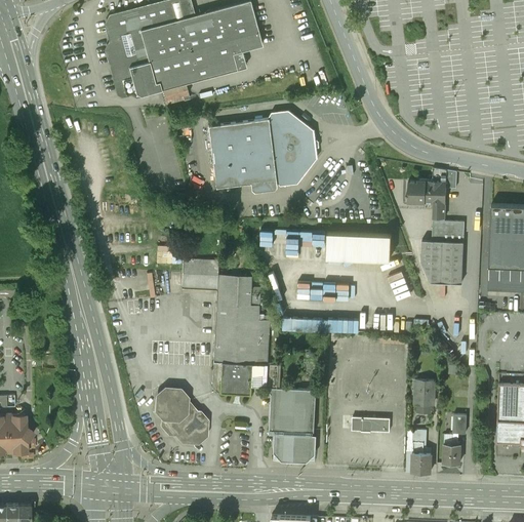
[(110,43),(105,50),(117,94),(120,96),(130,94),(134,96),(244,68),(240,51),(260,46),(248,1),(193,16),(189,0),(173,0),(109,17),(105,26),(110,43)]
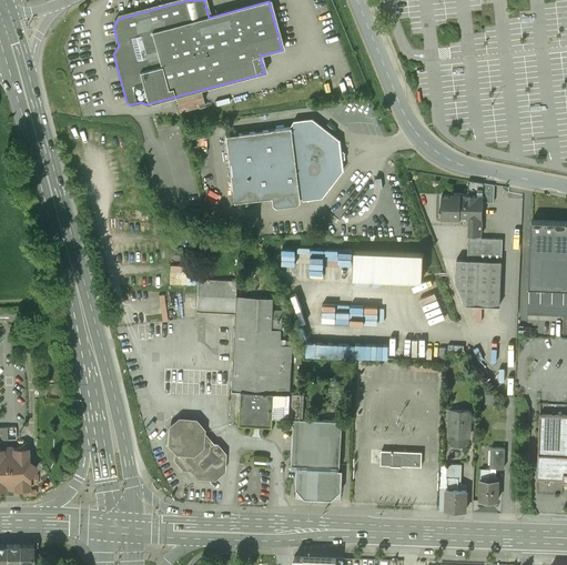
[(183,109),(209,102),(205,90),(179,97),(183,109)]
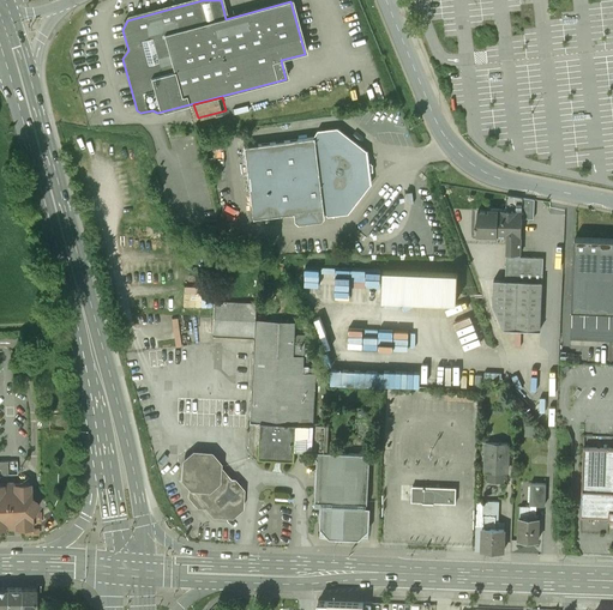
[(314,142),(242,150),(251,222),(323,212),(329,216),(347,215),(362,194),(361,187),(367,180),(365,162),(358,156),(358,150),(336,133),(318,136),(314,142)]
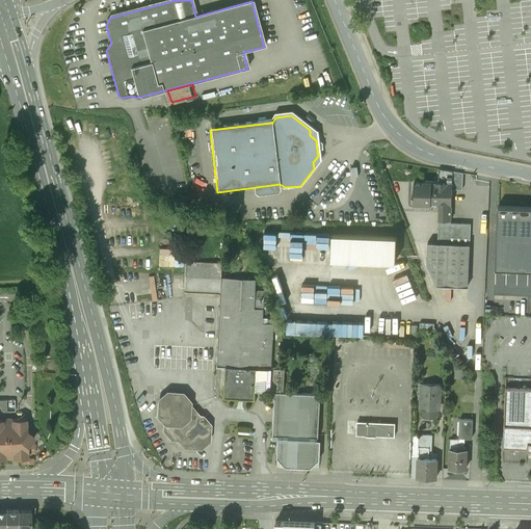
[(462,176),(439,173),(437,185),(451,186),(451,192),(461,193),(462,176)]
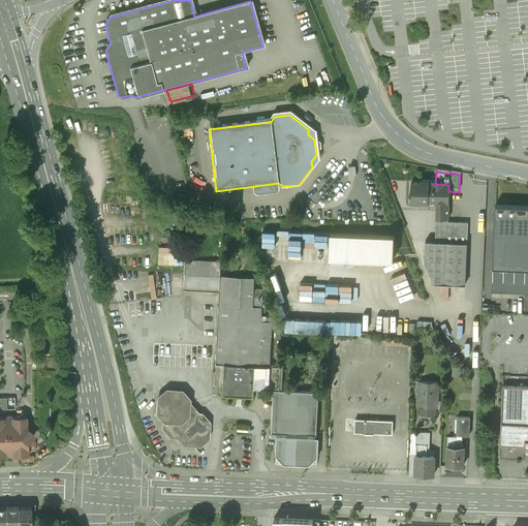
[(446,224),(448,191),(448,185),(435,184),(421,184),(421,186),(411,185),(410,206),(413,206),(414,206),(427,207),(427,202),(436,202),(435,245),(445,246),(445,245),(466,246),(467,225),(446,224)]
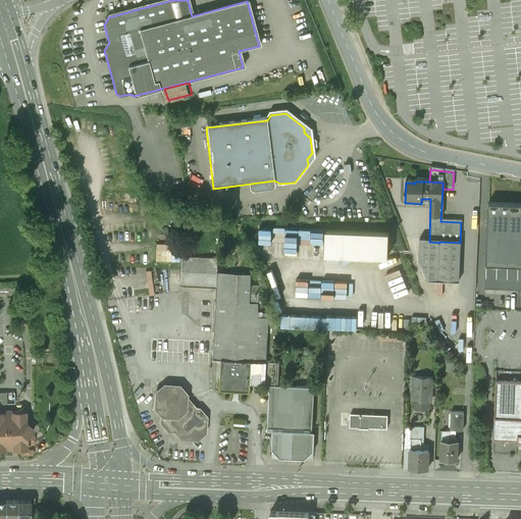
[(520,207),(487,206),(484,289),(520,290),(520,207)]
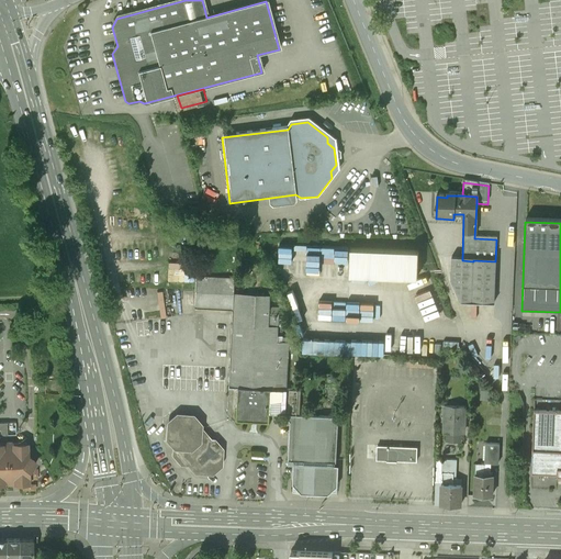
[(348,277),(416,279),(417,253),(349,250),(348,277)]
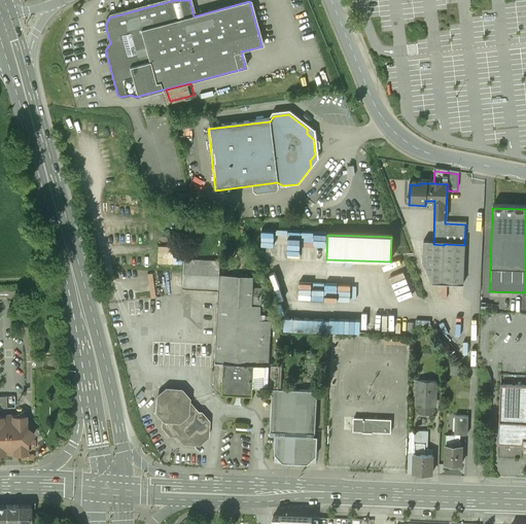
[(462,286),(464,245),(444,244),(444,245),(433,244),(423,243),(422,264),(431,284),(462,286)]
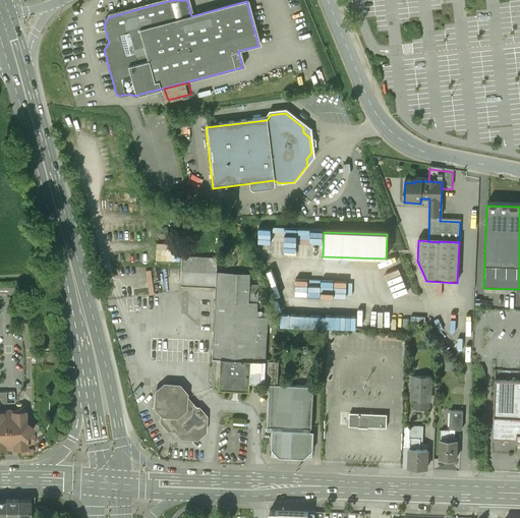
[(181,245),(157,245),(156,262),(180,263),(181,245)]
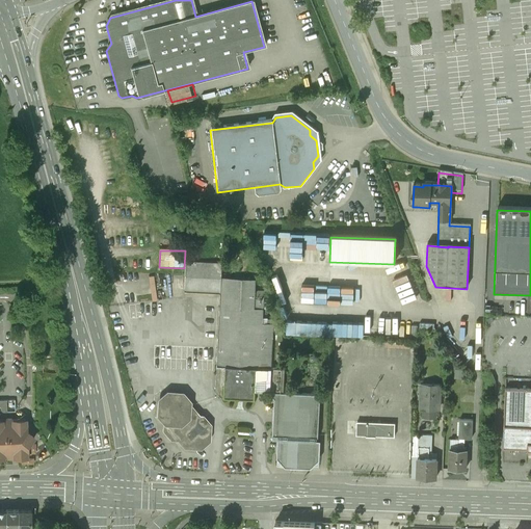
[(255,282),(219,281),(215,368),(222,369),(256,370),(270,371),(272,326),(262,326),(263,299),(255,298),(255,282)]
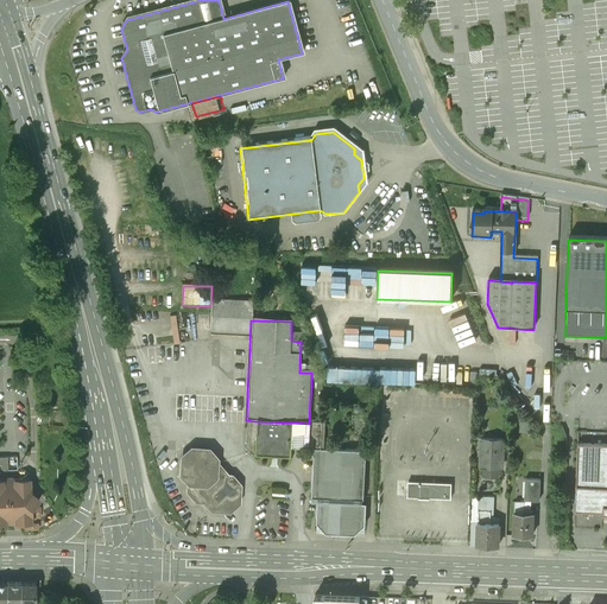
[(411,347),(411,328),(346,326),(345,347),(411,347)]
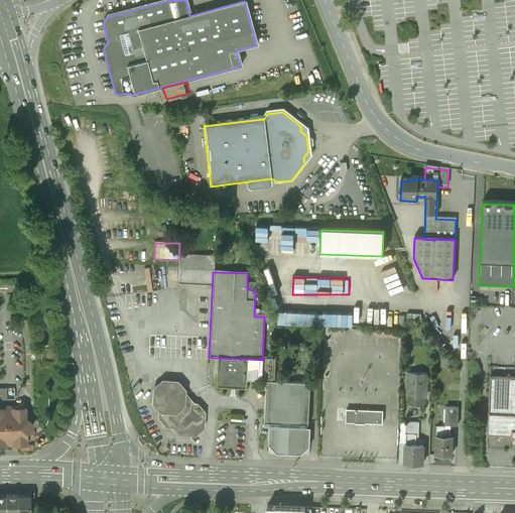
[(282,324),(359,326),(359,313),(282,311),(282,324)]
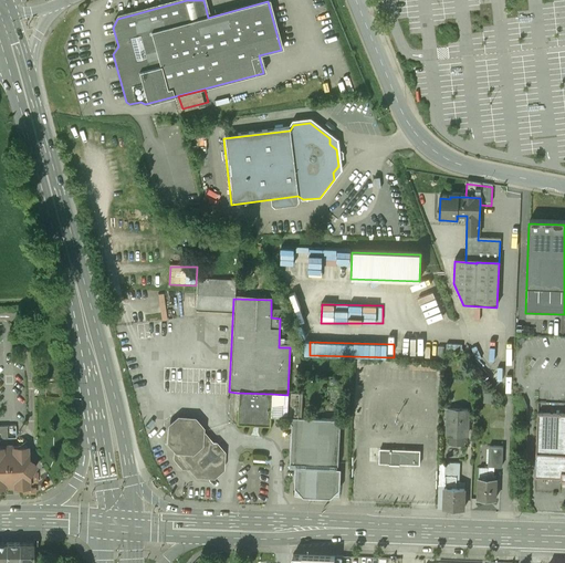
[(271,417),(272,394),(237,393),(236,424),(270,426),(271,417)]
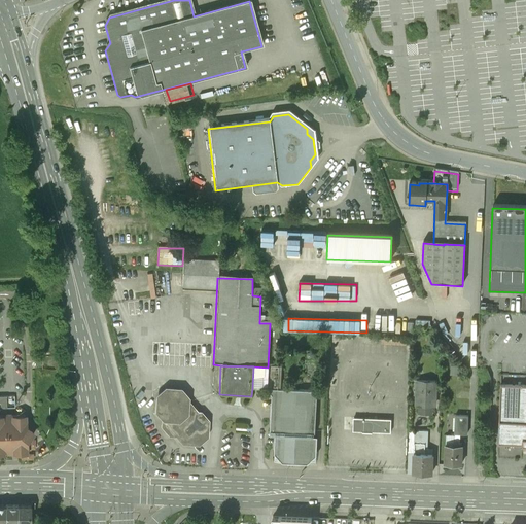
[(268,368),(253,367),(252,388),(267,389),(267,387),(280,388),(281,369),(268,368)]
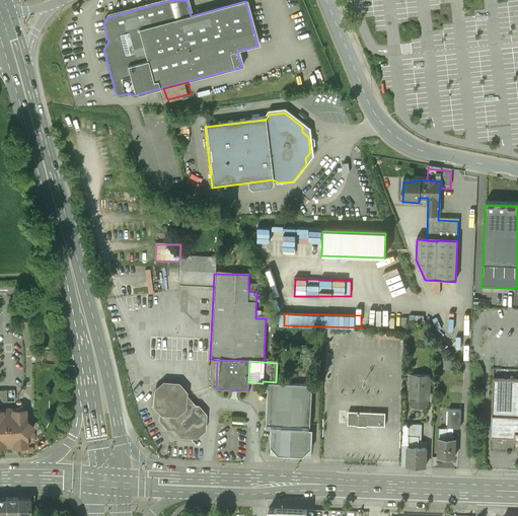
[(428,378),(410,377),(409,400),(411,400),(411,409),(425,409),(425,400),(428,400),(428,378)]
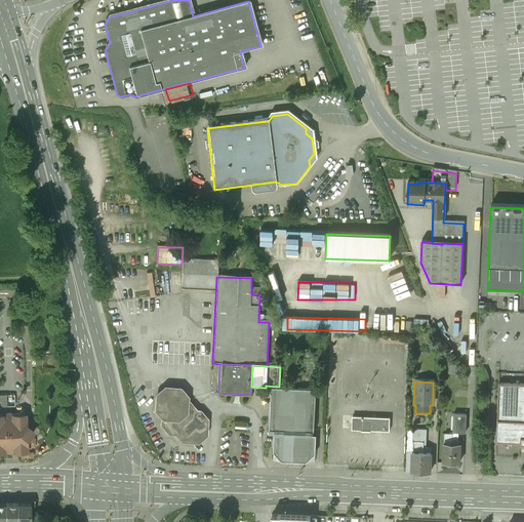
[(306,464),(314,464),(314,455),(311,452),(314,391),(279,390),(279,387),(266,386),(266,388),(266,390),(274,399),(272,431),(269,431),(267,433),(269,435),(277,436),(276,450),(273,453),(273,462),(281,463),(284,459),(303,460),(306,464)]
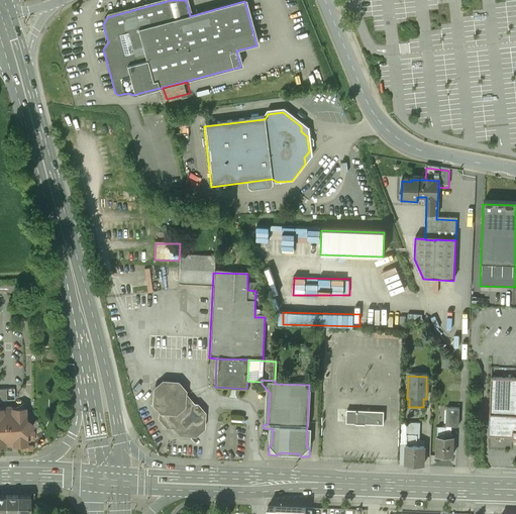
[(515,380),(490,380),(489,407),(487,407),(487,413),(489,413),(488,437),(511,438),(511,440),(515,439),(515,380)]
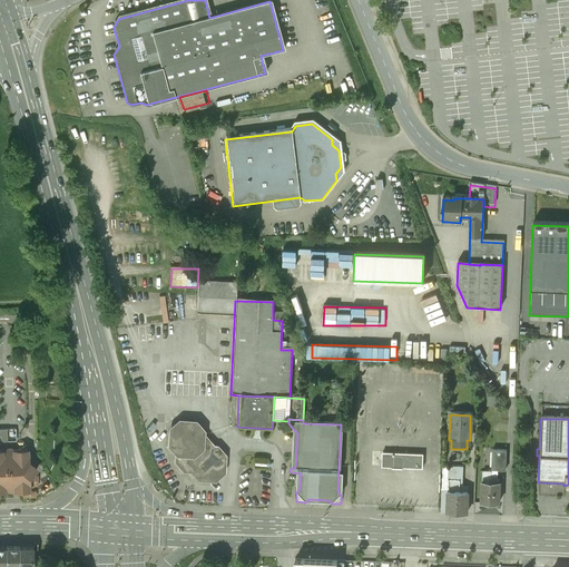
[(222,473),(223,457),(215,449),(212,449),(202,437),(202,432),(194,424),(178,423),(169,430),(168,447),(176,455),(175,462),(183,470),(190,471),(197,479),(213,480),(222,473)]
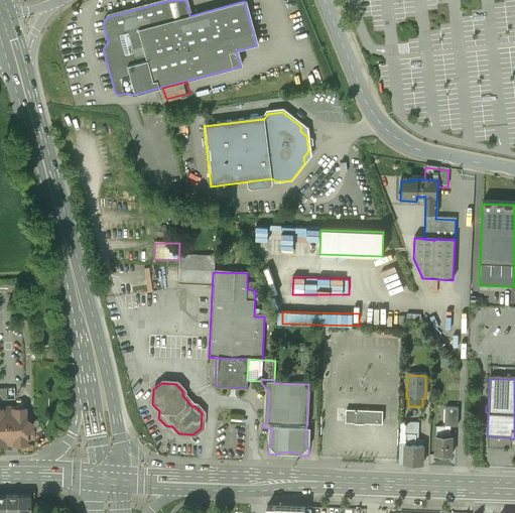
[(0,446),(13,446),(21,446),(26,445),(26,434),(33,426),(26,419),(25,408),(0,409),(0,400),(2,401),(14,401),(13,390),(0,389),(0,446)]
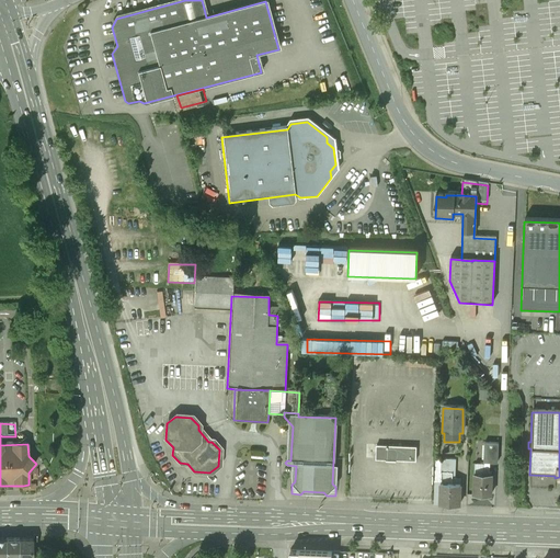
[(498,445),(483,444),(483,465),(496,465),(498,445)]
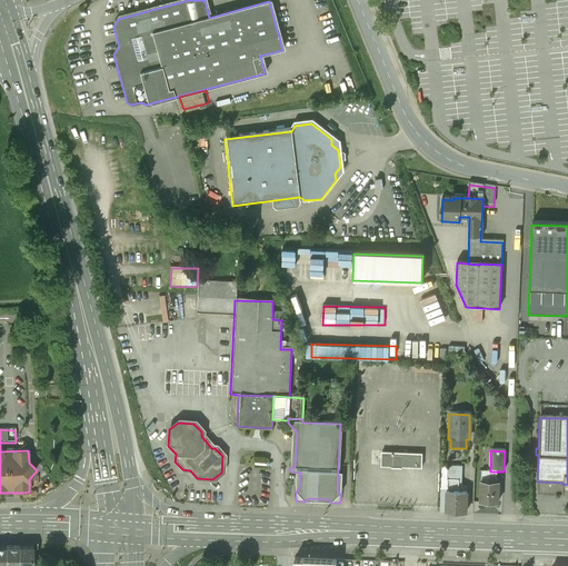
[(421,455),(381,454),(380,467),(421,469),(421,455)]
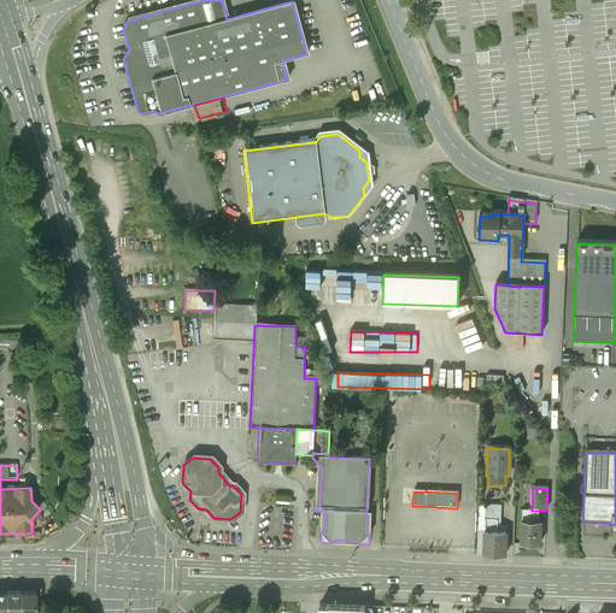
[(484,532),(505,534),(506,529),(500,529),(500,507),(479,506),(476,555),(484,555),(484,532)]
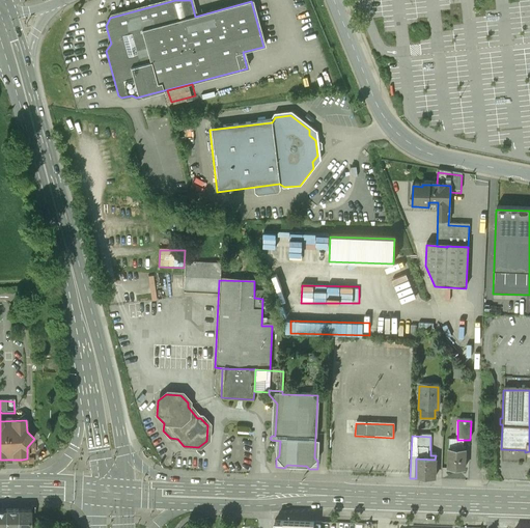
[(465,450),(448,449),(447,470),(464,470),(465,450)]
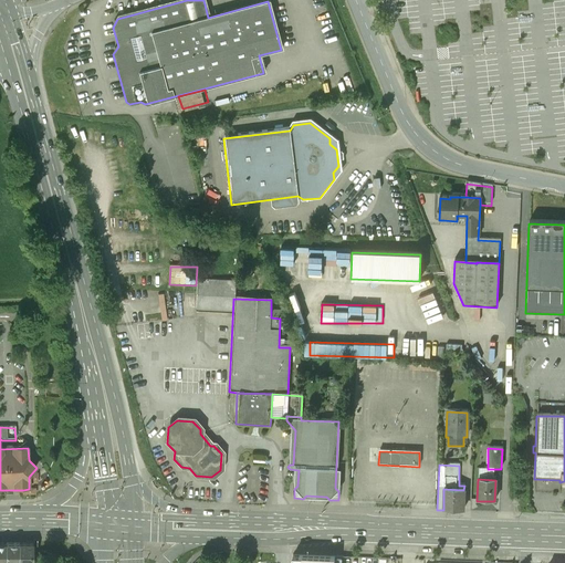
[(463,490),(443,489),(443,510),(463,511),(463,490)]
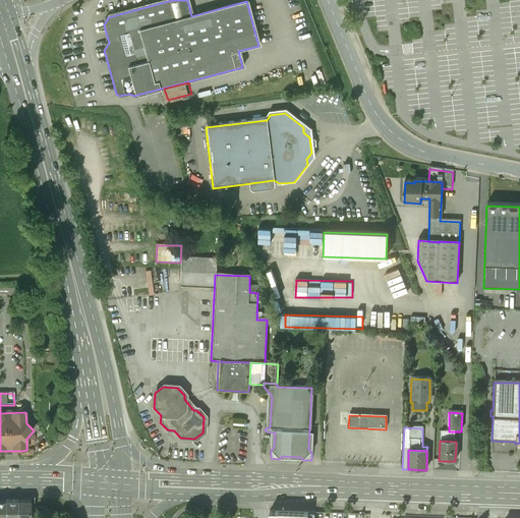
[(15,517),(16,502),(4,502),(4,517),(15,517)]
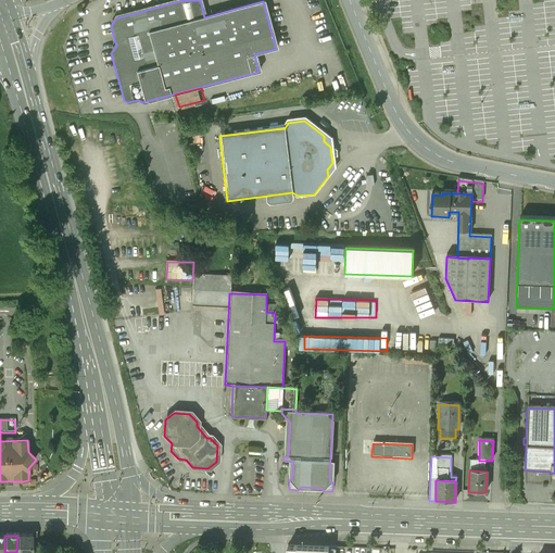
[(32,536),(17,536),(16,552),(32,552),(32,536)]
